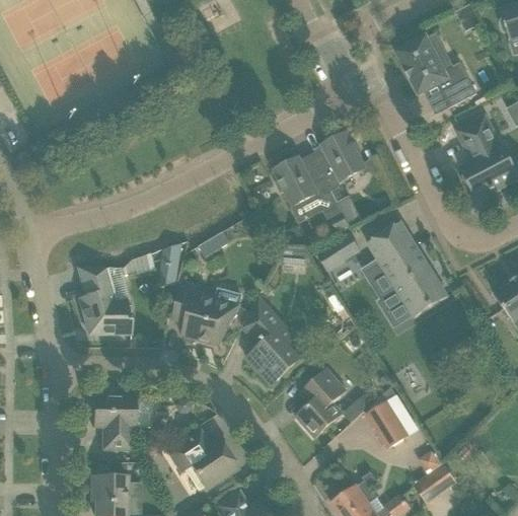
[(509,39),(517,35),(517,1),(499,7),(502,16),(500,19),(503,28),(506,30),(509,39)]
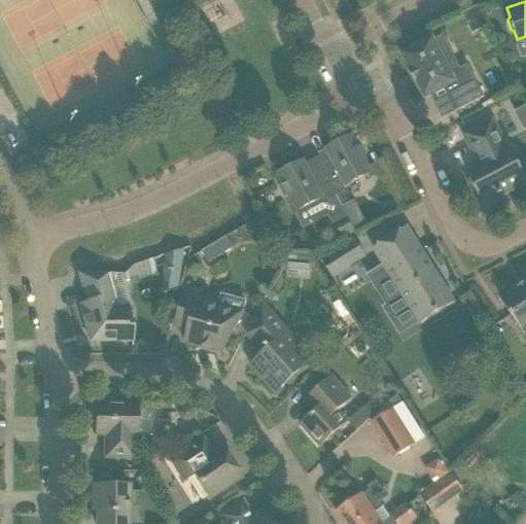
[(482,12),(478,3),(462,10),(466,21),(482,12)]
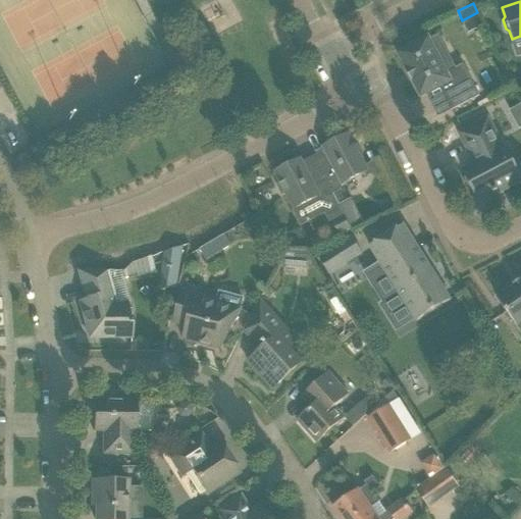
[(451,107),(469,98),(478,93),(471,79),(462,61),(446,69),(427,35),(397,51),(405,66),(404,67),(410,80),(412,79),(419,94),(438,85),(451,107)]
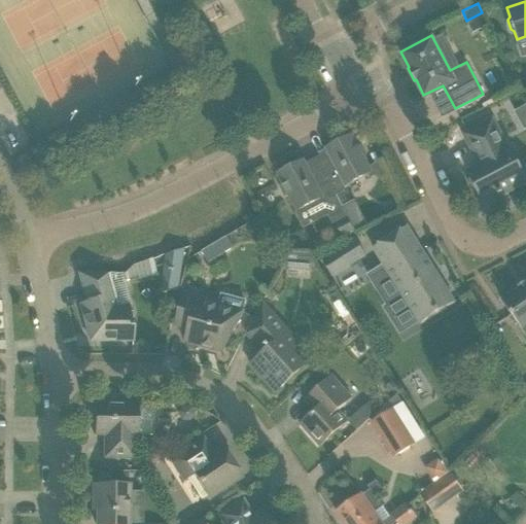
[(512,111),(525,104),(525,102),(518,86),(492,100),(496,110),(507,104),(512,111)]
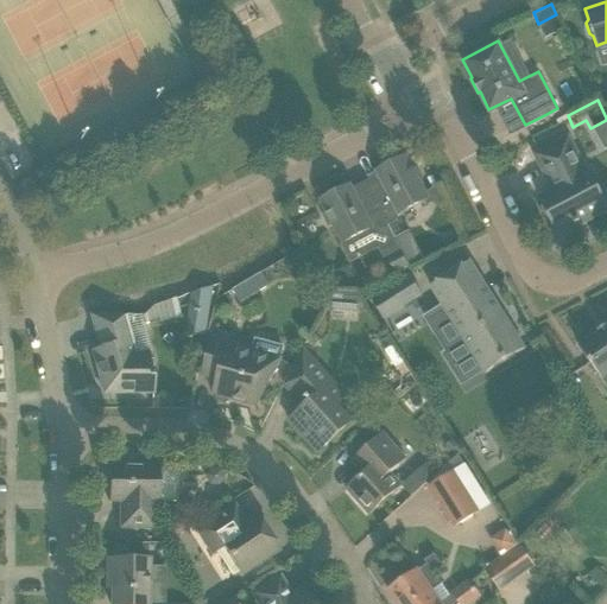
[(577,220),(579,222),(600,211),(598,205),(606,202),(588,169),(586,170),(567,134),(533,152),(552,188),(538,195),(542,202),(541,207),(542,211),(543,216),(547,220),(551,221),(555,228),(573,218),(574,221),(577,220)]
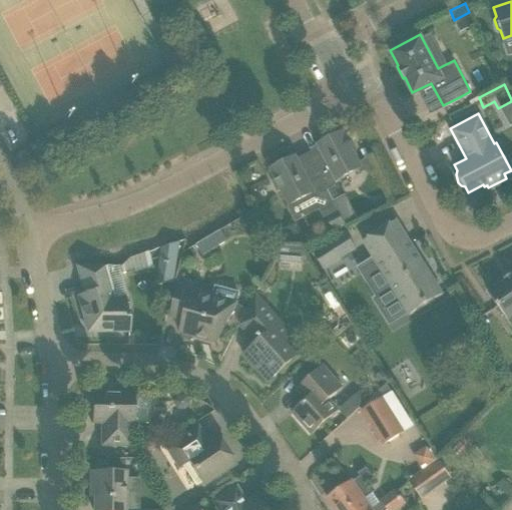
[(322,138),(316,142),(322,154),(321,159),(313,163),(326,187),(334,183),(335,179),(361,165),(353,149),(356,148),(351,138),(348,140),(342,128),(336,131),(332,130),(323,135),(322,138)]
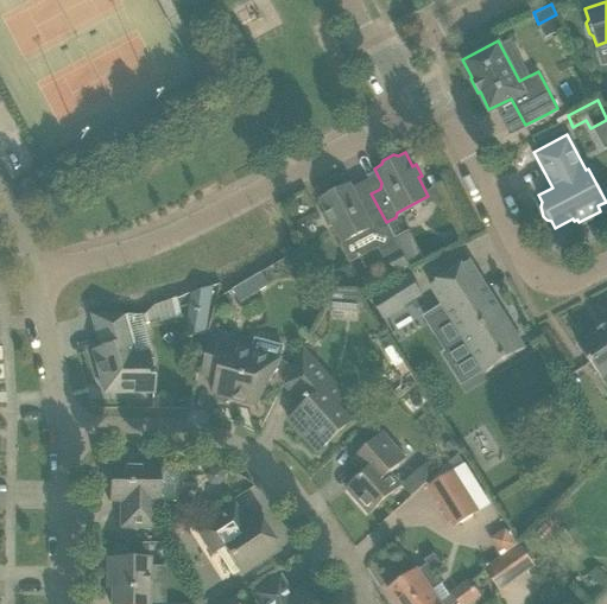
[(399,247),(386,222),(371,194),(362,198),(356,196),(349,180),(342,185),(337,183),(327,189),(326,194),(318,197),(326,211),(322,213),(328,224),(332,222),(341,241),(367,227),(383,255),(386,253),(399,247)]
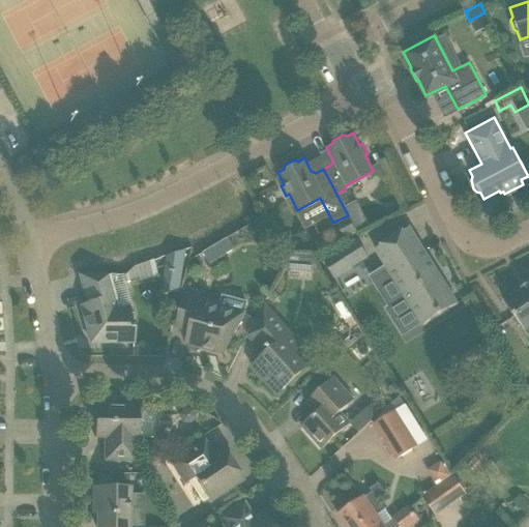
[(370,165),(373,171),(374,172),(379,176),(385,173),(379,159),(370,165)]
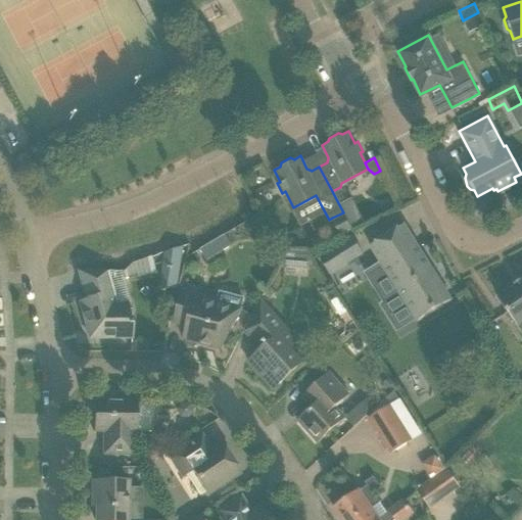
[(343,213),(350,227),(361,222),(353,207),(343,213)]
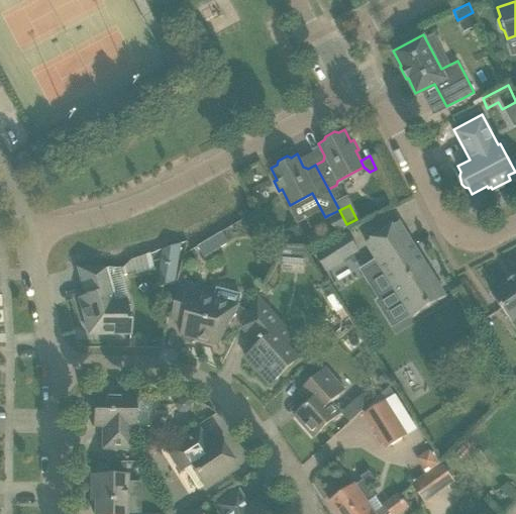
[(339,210),(328,215),(336,229),(346,224),(339,210)]
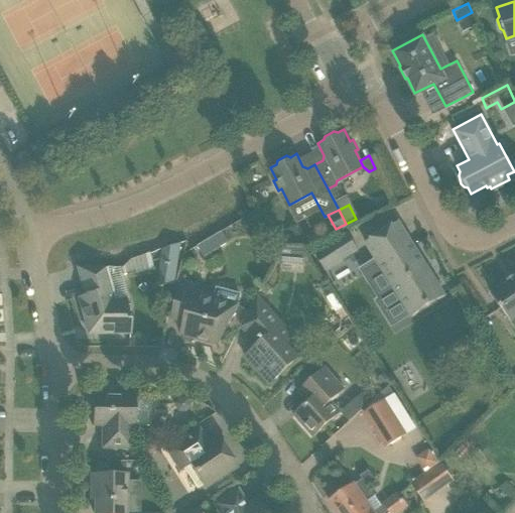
[(380,230),(364,240),(382,268),(367,278),(380,298),(377,300),(391,323),(409,311),(410,314),(426,304),(443,293),(397,220),(380,230)]
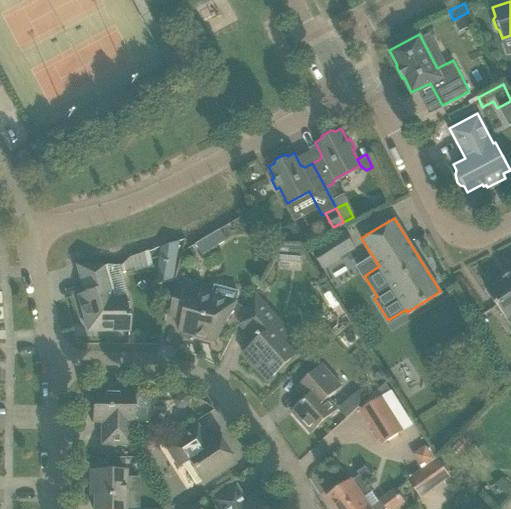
[(208,234),(215,245),(225,238),(219,228),(208,234)]
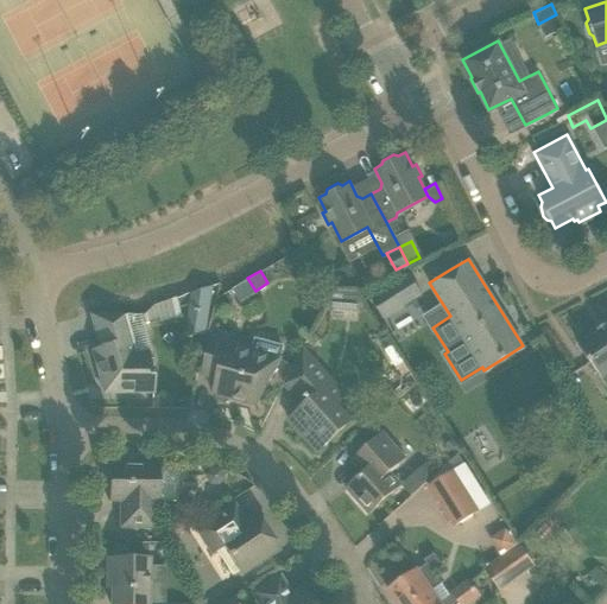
[(404,304),(421,293),(408,272),(390,283),(389,280),(370,293),(384,319),(405,306),(404,304)]
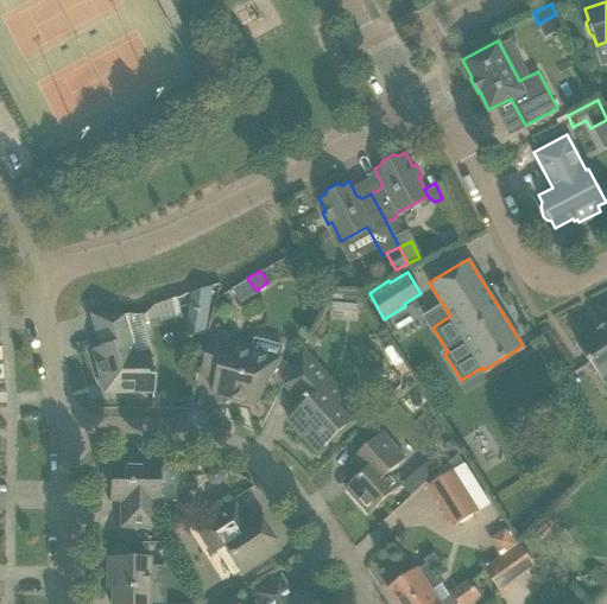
[(255,294),(248,281),(233,290),(239,303),(255,294)]
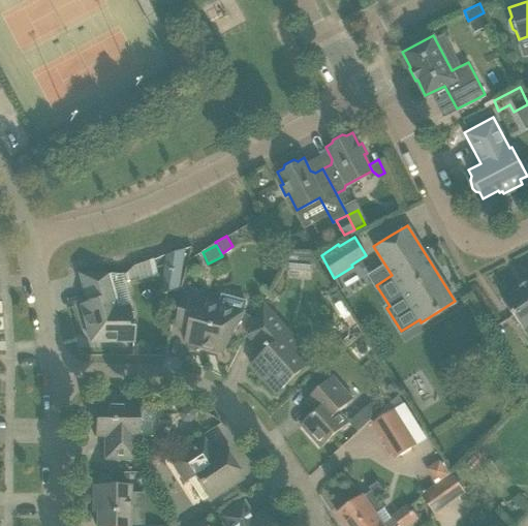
[(163,269),(181,271),(185,247),(166,253),(163,269)]
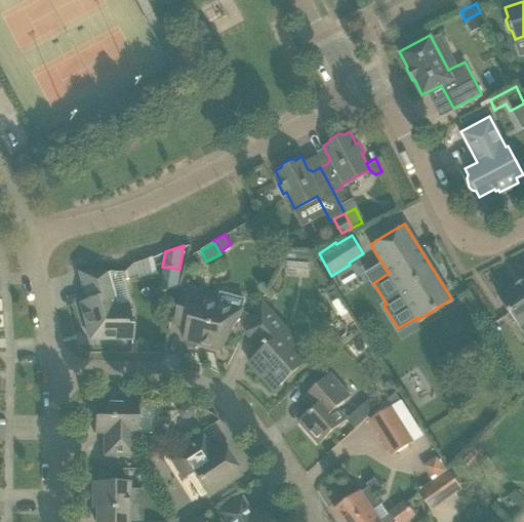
[(286,248),(284,265),(308,267),(309,249),(286,248)]
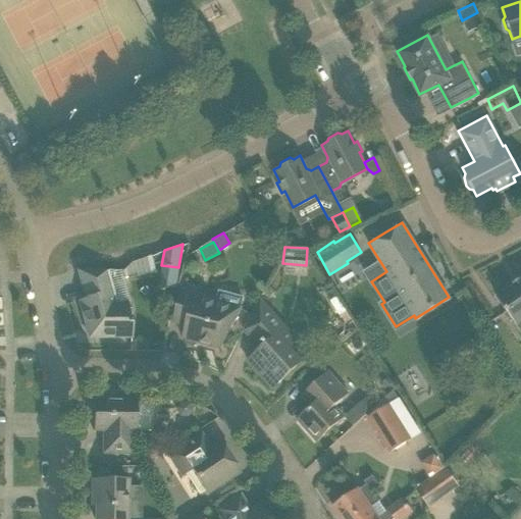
[(131,335),(131,315),(129,306),(125,306),(125,301),(113,301),(105,268),(91,267),(75,267),(84,297),(76,298),(85,327),(93,327),(95,335),(131,335)]
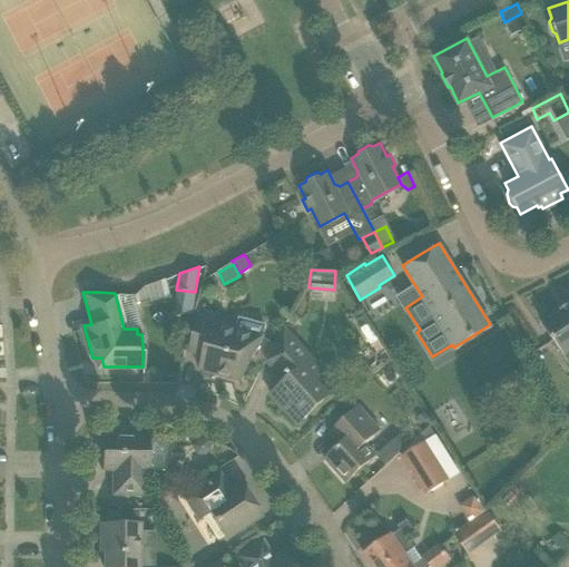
[(558,310),(541,322),(562,352),(568,346),(568,300),(568,301),(557,309),(558,310)]
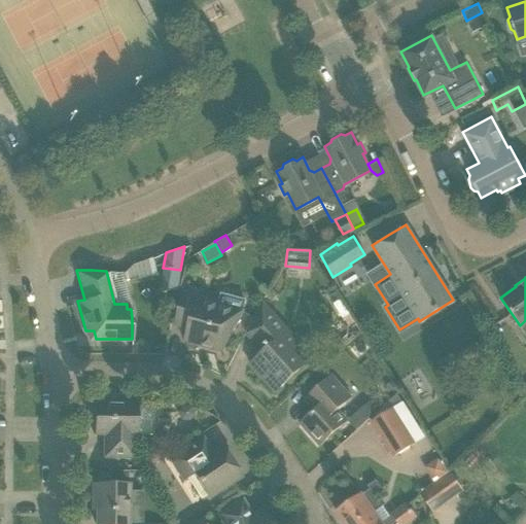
[(182,290),(181,294),(179,304),(174,323),(186,327),(183,340),(220,350),(242,309),(242,308),(244,299),(218,291),(216,302),(204,299),(205,297),(182,290)]
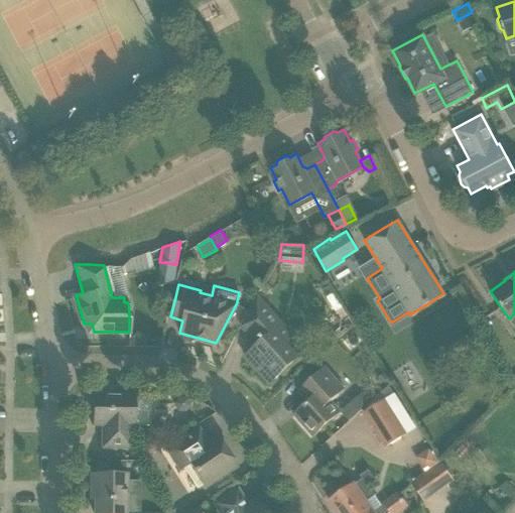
[(255,293),(246,309),(240,324),(257,343),(244,354),(268,382),(283,368),(297,356),(285,343),(292,336),(255,293)]
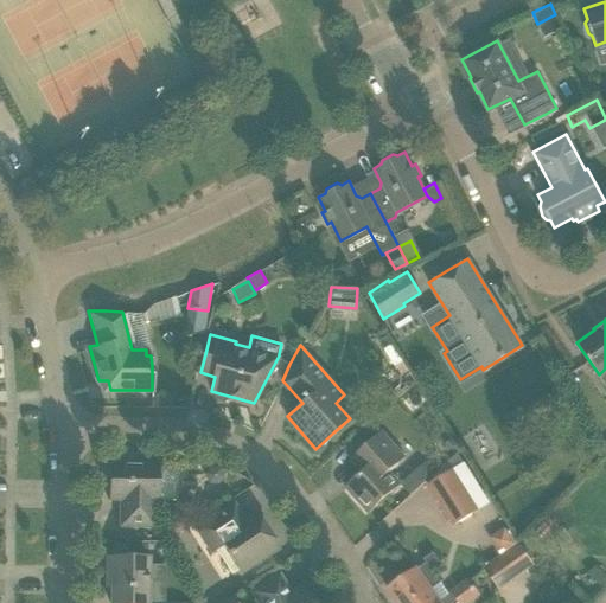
[(367,511),(384,494),(399,481),(388,469),(404,455),(381,429),(374,435),(357,450),(369,463),(344,485),(367,511)]
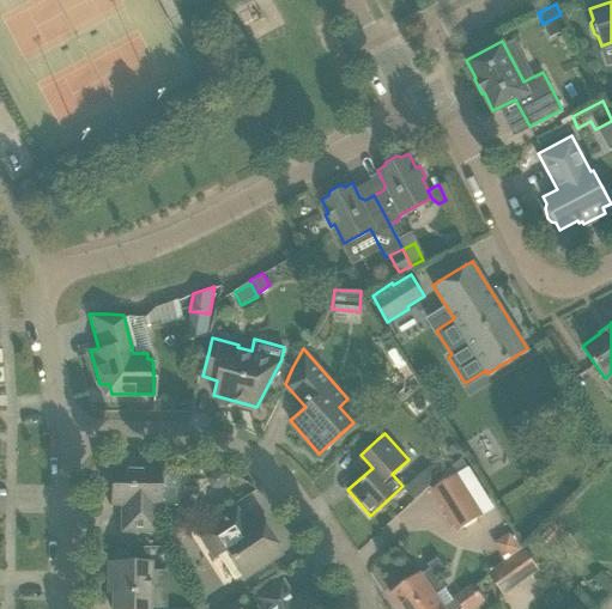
[(108,467),(108,503),(123,503),(123,511),(120,511),(120,529),(144,529),(153,529),(153,503),(158,503),(177,503),(177,467),(158,467),(108,467)]
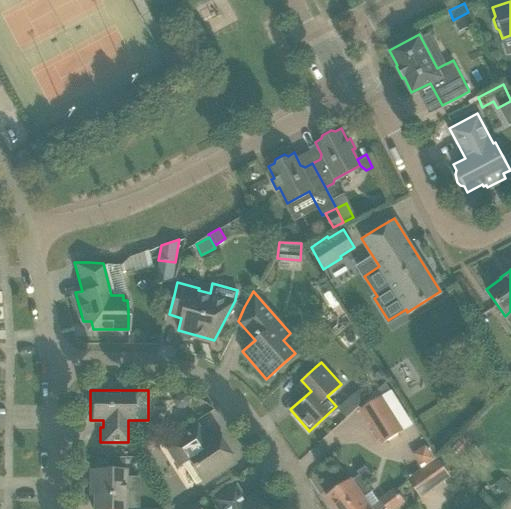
[(172,398),(175,405),(182,407),(187,401),(185,394),(177,392),(172,398)]
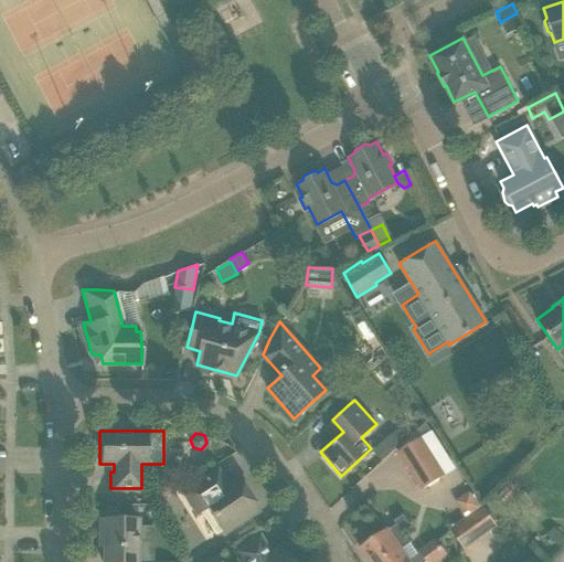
[(421,434),(396,451),(421,489),(445,474),(421,434)]
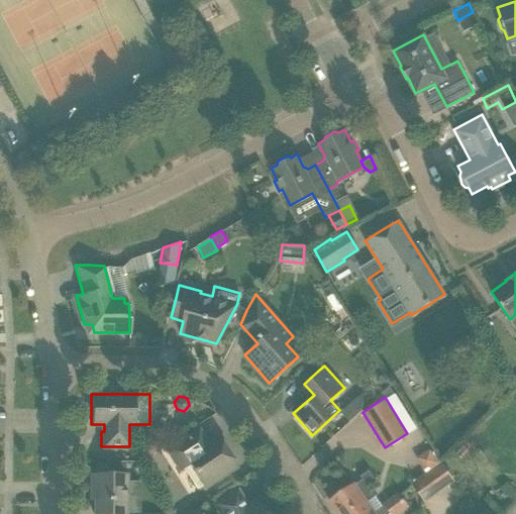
[(212,481),(219,477),(224,473),(236,466),(218,438),(208,444),(197,428),(166,448),(179,469),(188,464),(203,487),(212,481)]
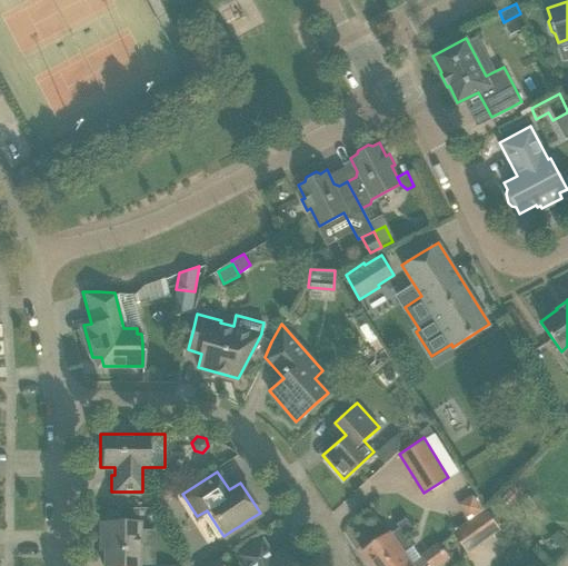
[(159,500),(175,490),(166,477),(150,487),(159,500)]
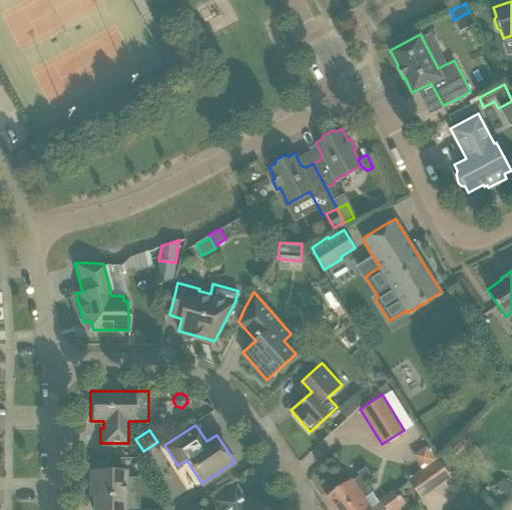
[(437,456),(416,471),(430,491),(451,476),(437,456)]
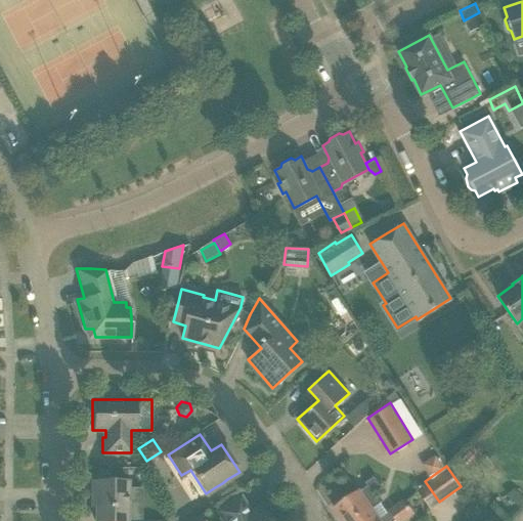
[(373,506),(380,501),(373,491),(381,486),(373,475),(364,481),(366,484),(334,507),(343,520),(373,520),(380,517),(373,506)]
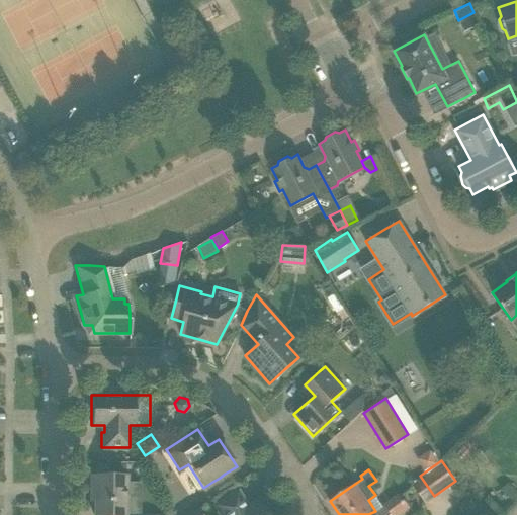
[(93,514),(123,514),(124,474),(91,474),(90,488),(94,488),(93,514)]
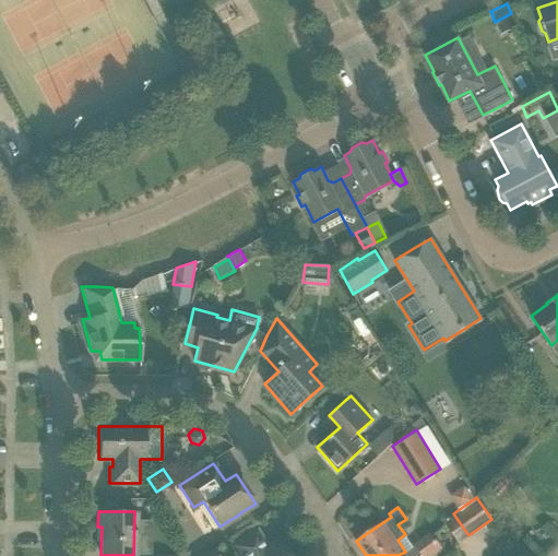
[(237,516),(229,520),(236,530),(249,521),(242,511),(237,516)]
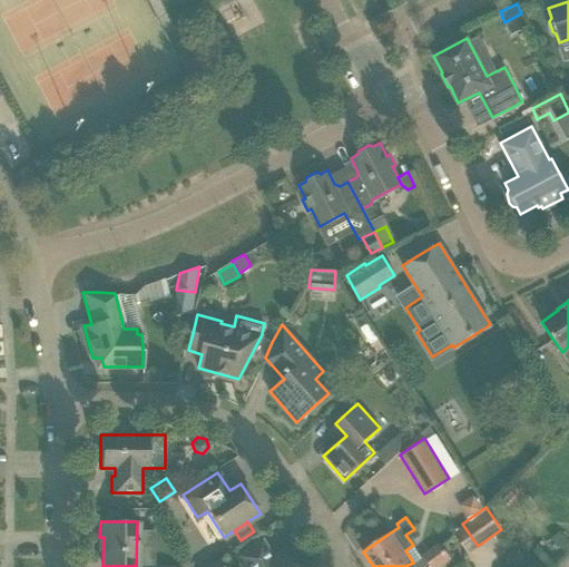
[(261,537),(242,549),(234,554),(242,566),(295,566),(286,553),(276,559),(261,537)]
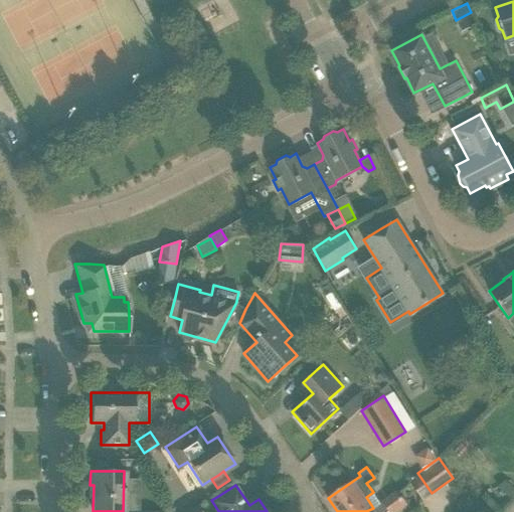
[(384,511),(388,510),(389,511),(394,511),(406,503),(395,489),(380,500),(381,501),(373,508),(366,511),(384,511)]
